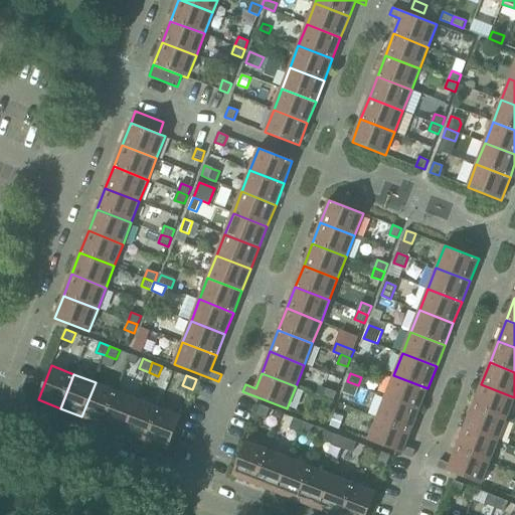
[(393,375),(385,396),(419,409),(427,388),(393,375)]
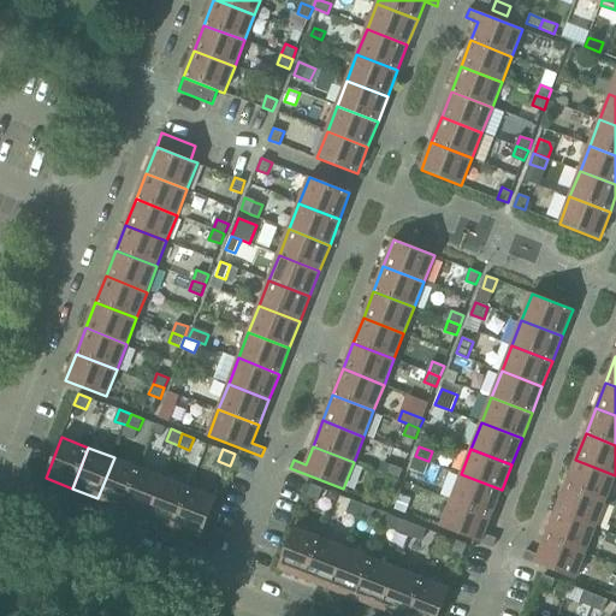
[(430,462),(415,456),(410,469),(425,475),(430,462)]
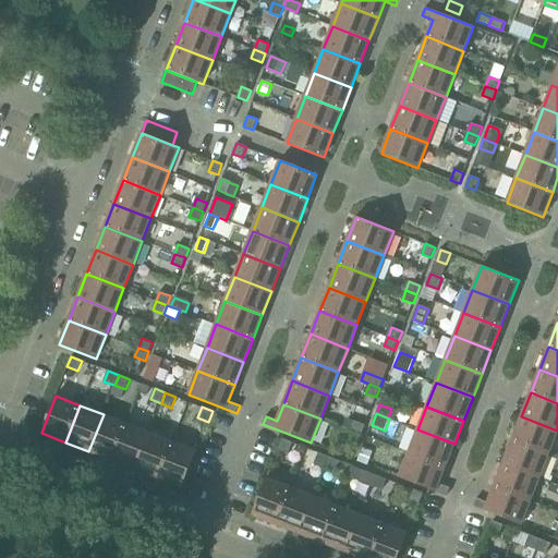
[(88,451),(112,460),(126,424),(104,414),(88,451)]
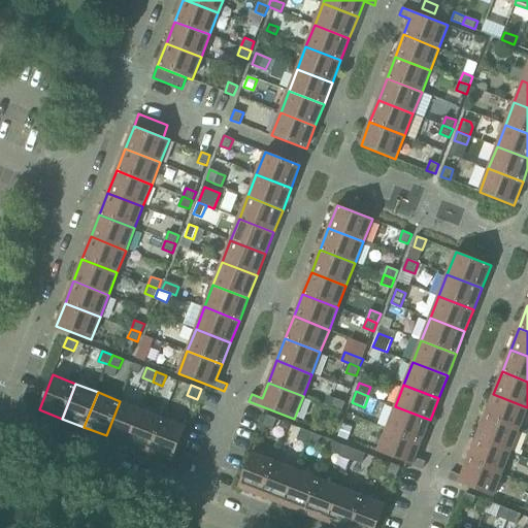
[(527,407),(493,394),(485,417),(520,430),(527,407)]
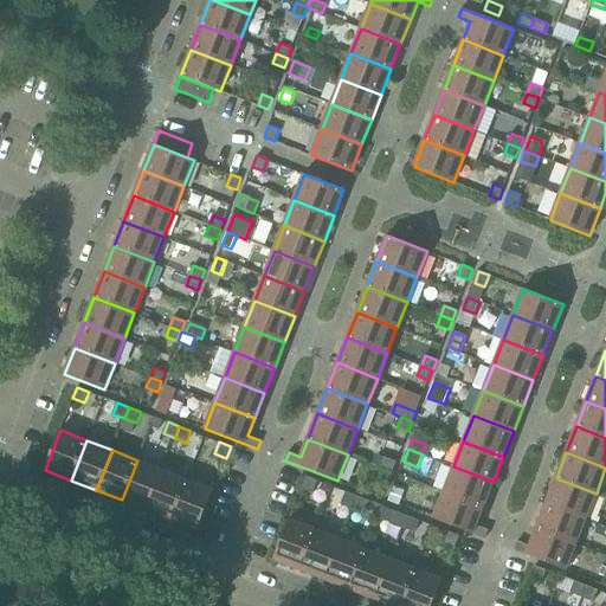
[(381,468),(393,471),(397,462),(385,457),(381,468)]
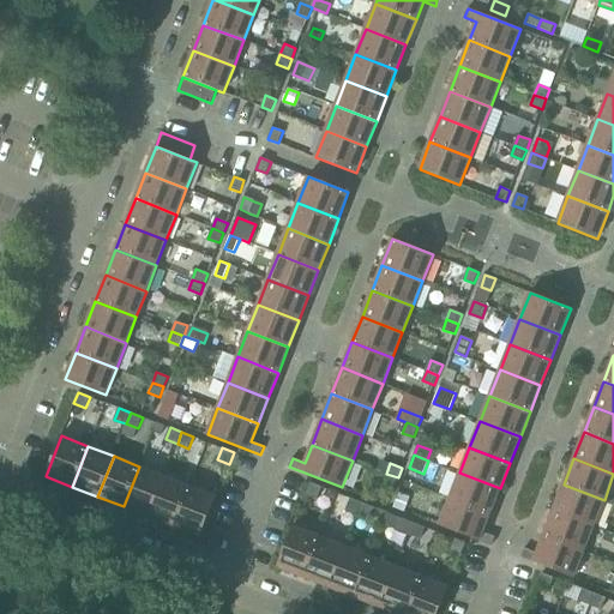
[(124,506),(149,517),(164,476),(139,467),(124,506)]
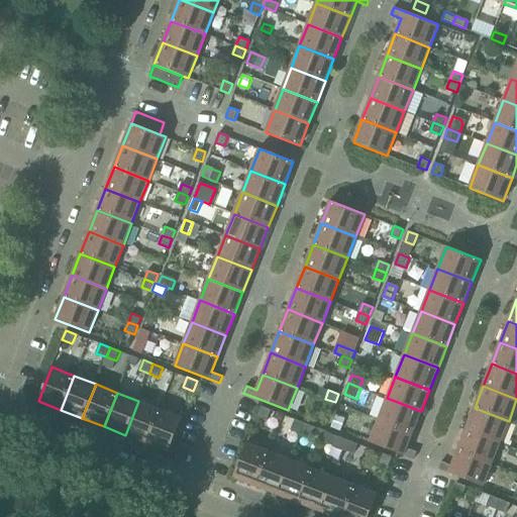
[(387,398),(379,419),(413,433),(421,411),(387,398)]
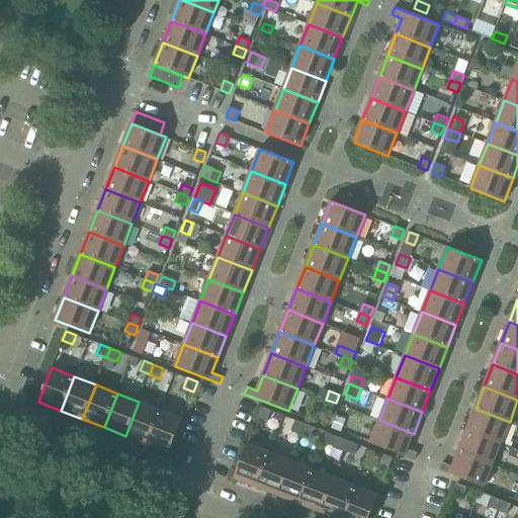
[(125,436),(147,444),(160,410),(139,402),(125,436)]
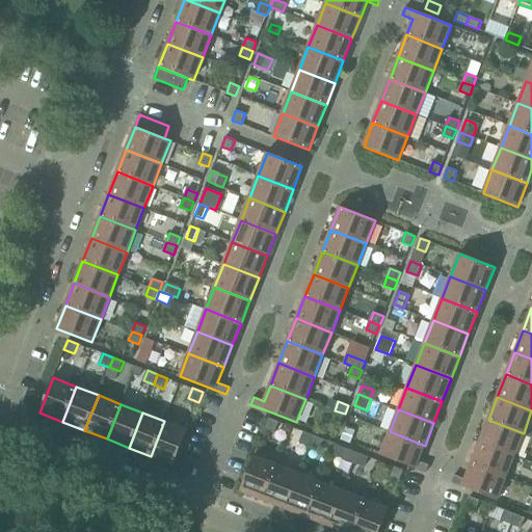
[(265,428),(275,432),(280,422),(269,418),(265,428)]
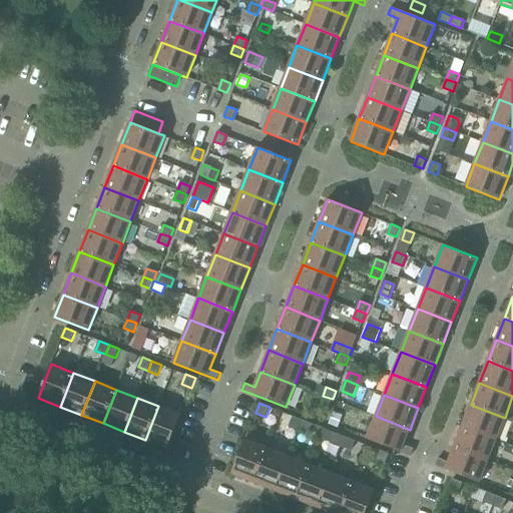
[(471,405),(463,426),(496,439),(505,418),(471,405)]
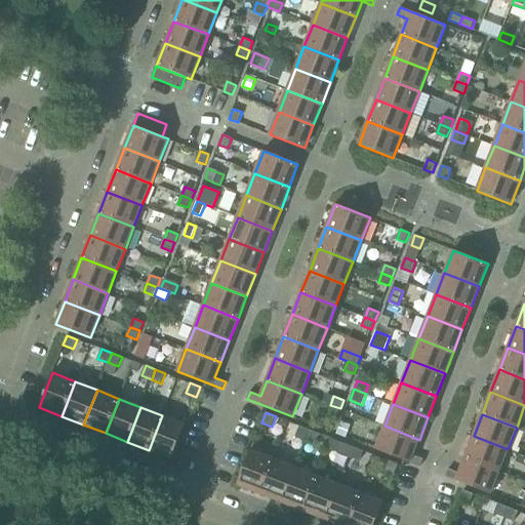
[(162,415),(149,450),(171,459),(185,425),(162,415)]
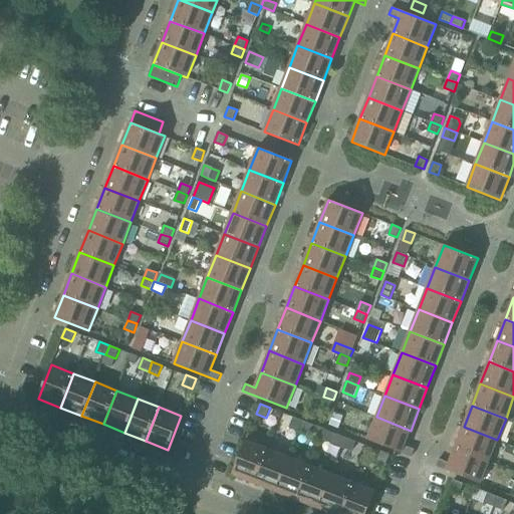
[(329,425),(338,428),(342,417),(333,413),(329,425)]
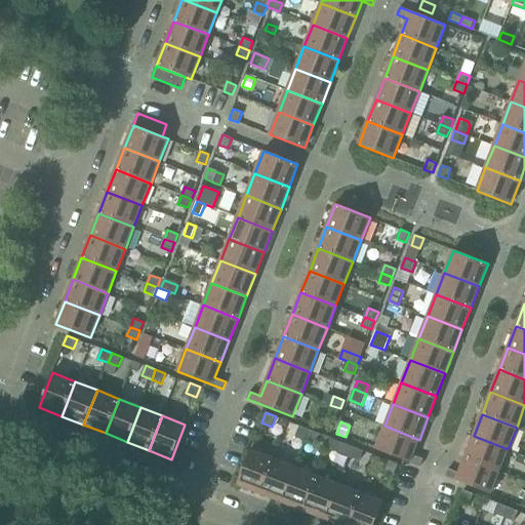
[(296,436),(307,440),(310,430),(299,426),(296,436)]
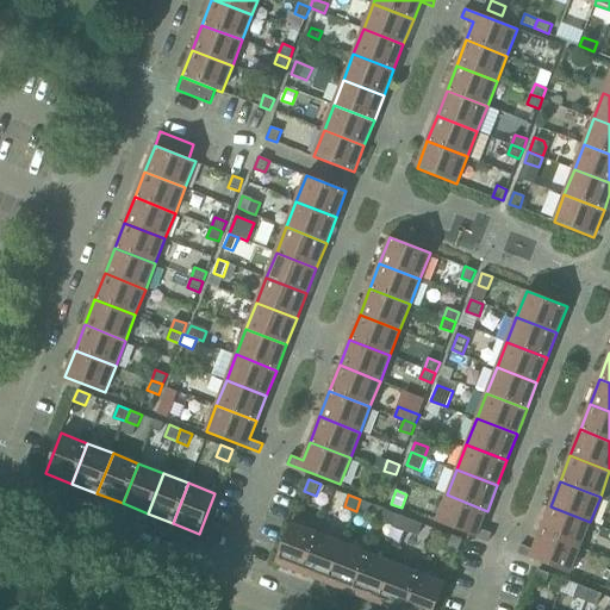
[(487,511),(447,495),(436,522),(489,542),(492,534),(480,529),(487,511)]
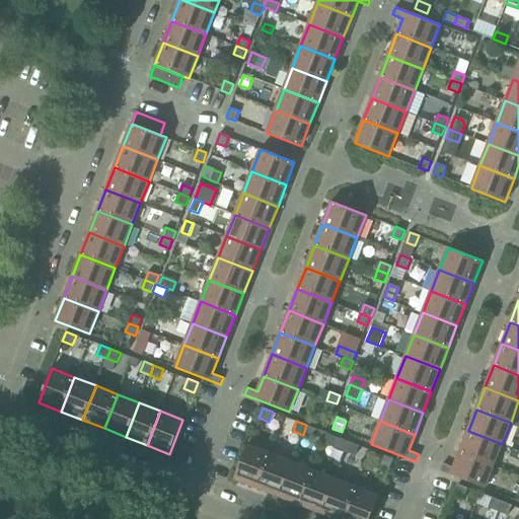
[(306,425),(303,435),(313,439),(316,429),(306,425)]
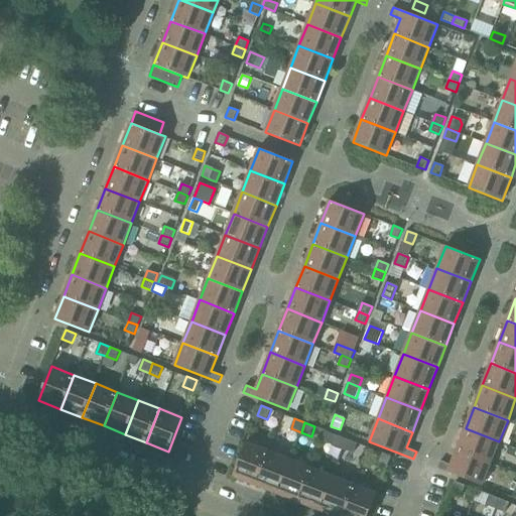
[(466,428),(457,449),(491,463),(499,441),(466,428)]
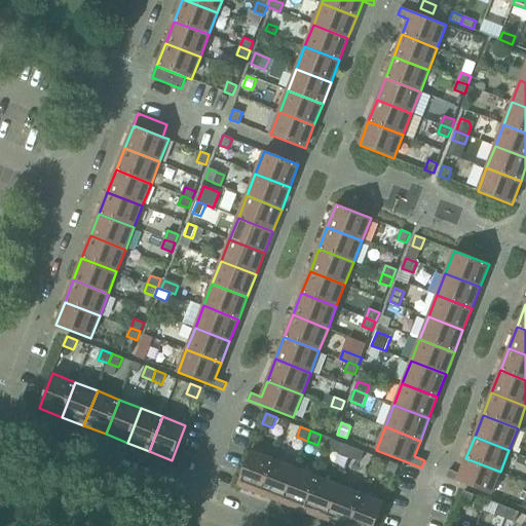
[(340,454),(350,458),(354,448),(344,444),(340,454)]
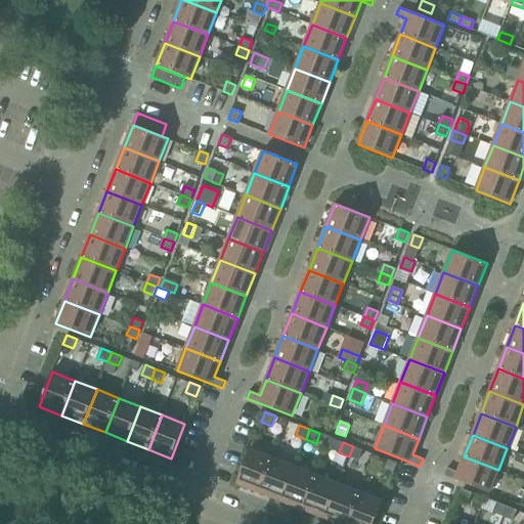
[(353,446),(349,456),(359,460),(363,450),(353,446)]
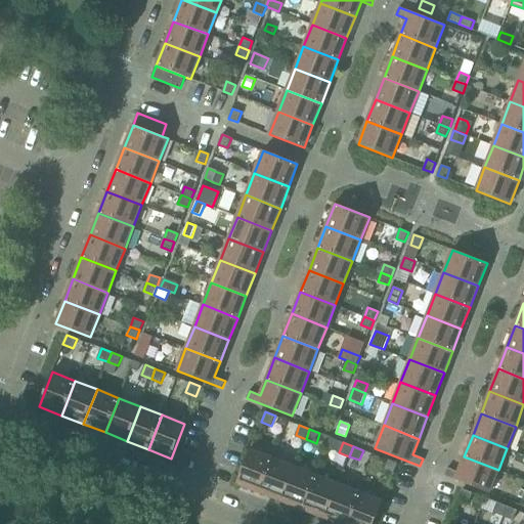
[(236,484),(259,492),(273,457),(250,449),(236,484)]
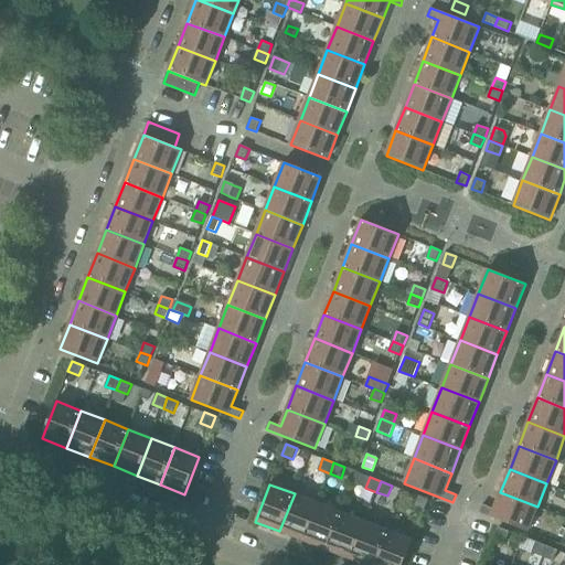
[(537,507),(500,492),(493,509),(482,504),(479,512),(528,532),(537,507)]
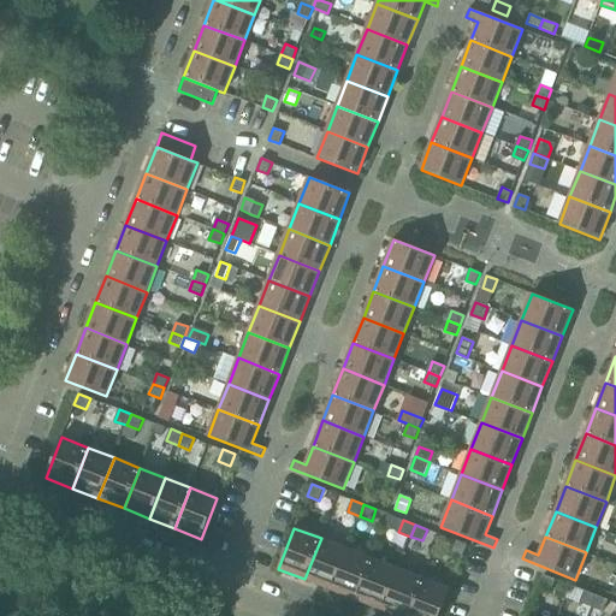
[(304,579),(331,588),(347,549),(321,538),(304,579)]
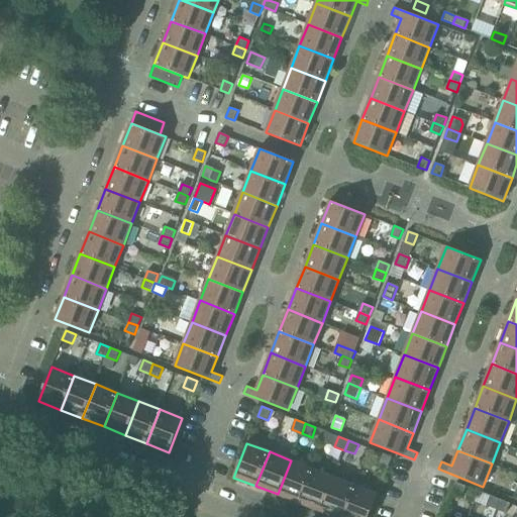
[(392,457),(383,453),(379,463),(388,468),(392,457)]
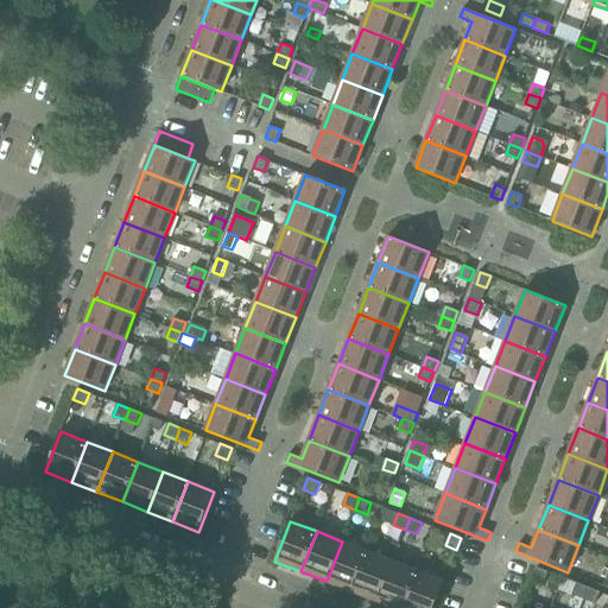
[(327,581),(352,591),(367,551),(342,542),(327,581)]
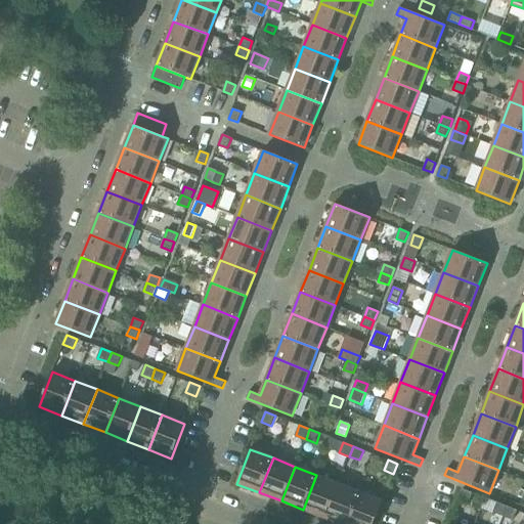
[(303,510),(324,518),(338,483),(316,475),(303,510)]
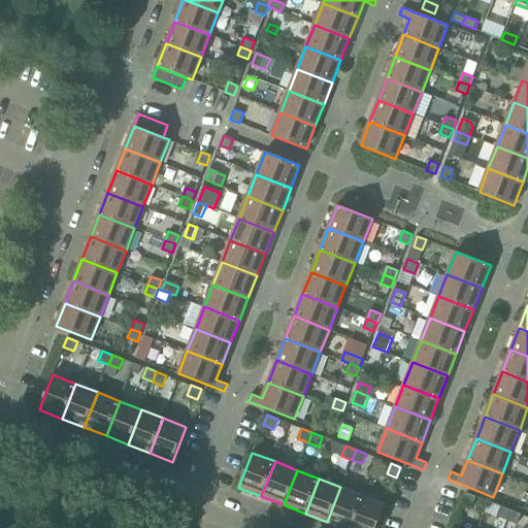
[(327,522),(342,527),(350,527),(363,496),(340,487),(327,522)]
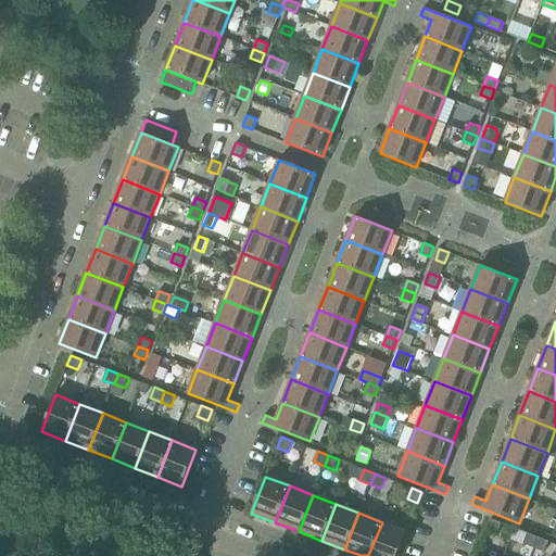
[(491,519),(487,530),(497,533),(502,522),(491,519)]
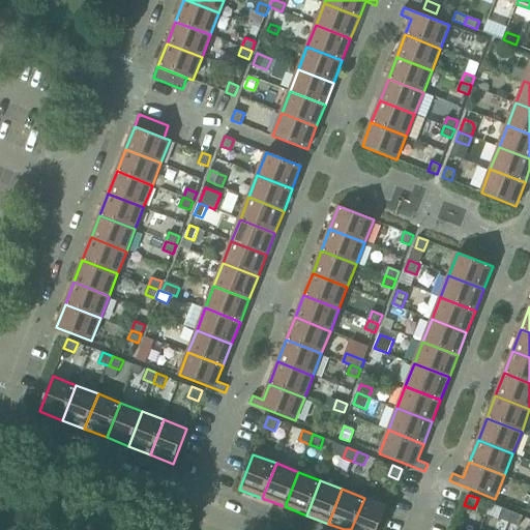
[(364,498),(351,529),(377,529),(387,506),(364,498)]
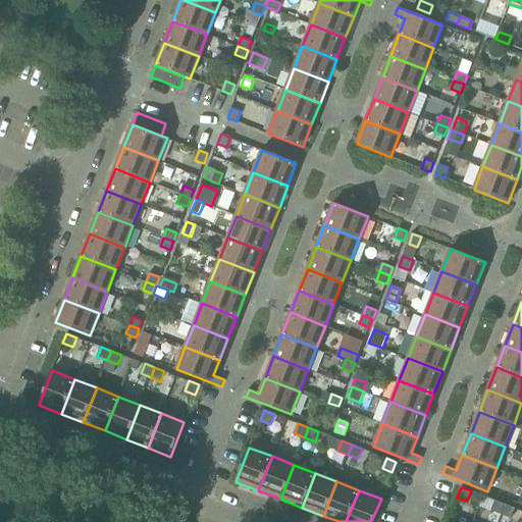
[(491,511),(502,514),(506,505),(496,501),(491,511)]
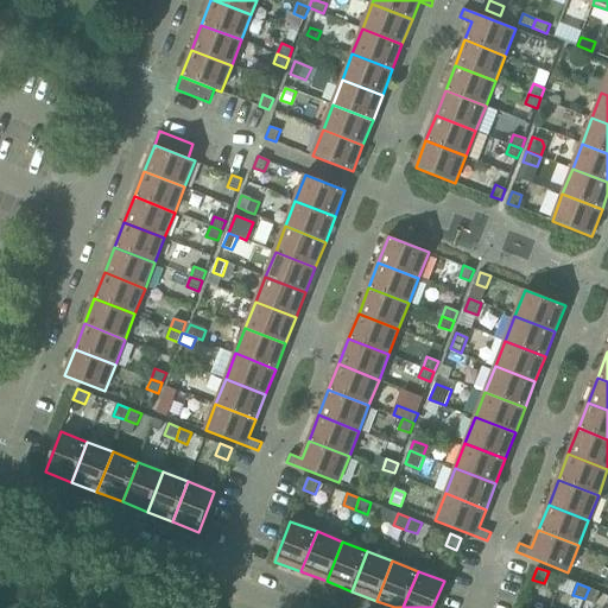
[(589,588),(584,599),(596,603),(601,591),(589,588)]
